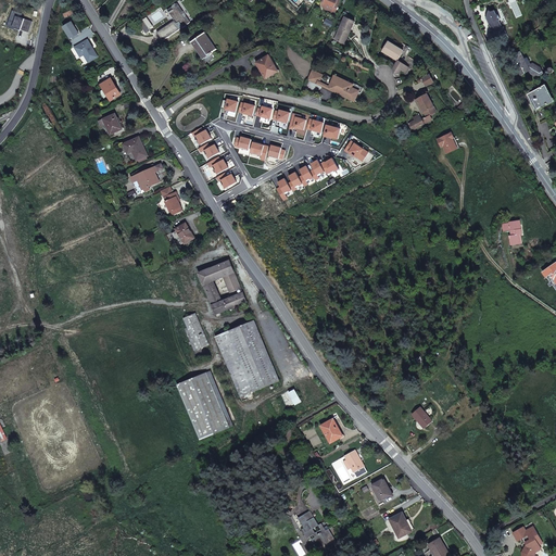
[(340,0),(325,0),(324,0),(323,0),(323,5),(325,8),(336,12),(338,5),(340,0)]
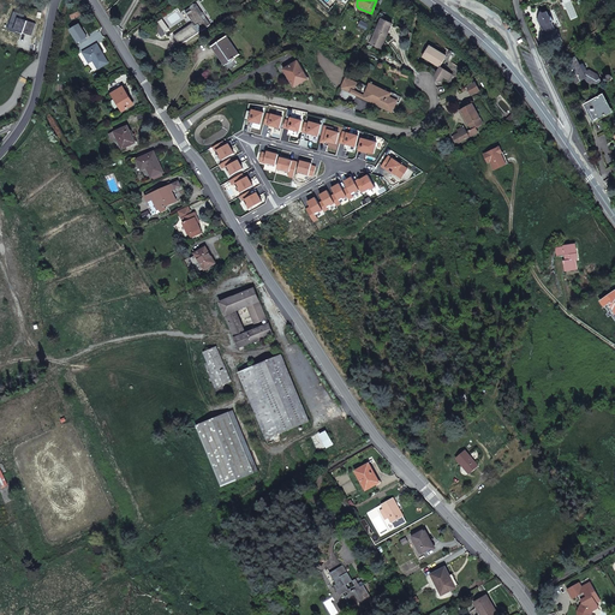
[(204,29),(209,25),(196,7),(187,13),(186,13),(193,23),(174,36),(180,46),(202,30),(203,31),(206,29),(204,29)]
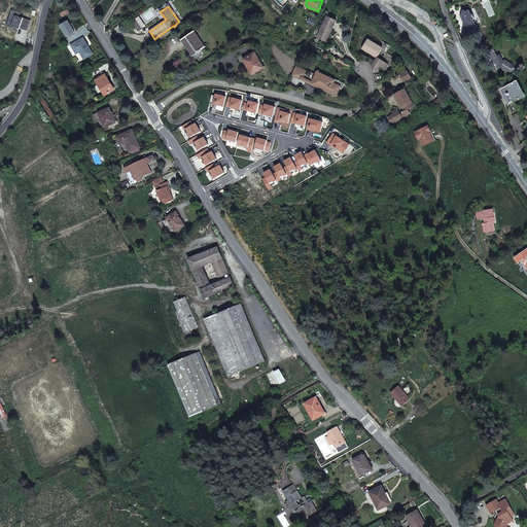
[(21,12),(12,9),(8,21),(13,23),(12,26),(19,28),(21,29),(21,28),(28,31),(31,21),(20,16),(21,12)]
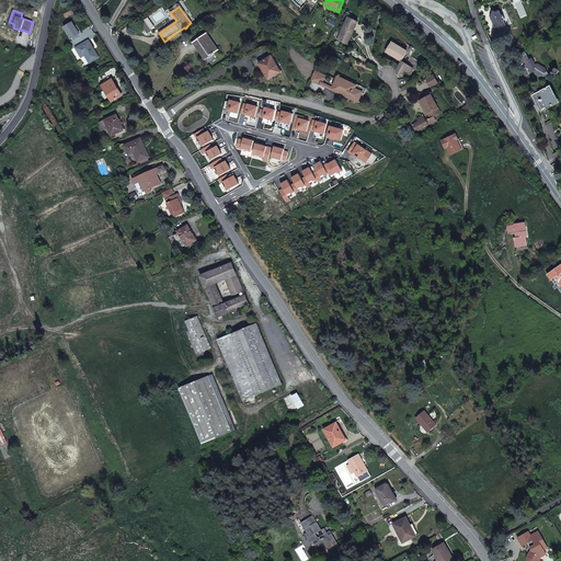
[(505,19),(504,16),(502,15),(500,11),(496,12),(494,11),(491,19),(496,31),(501,32),(503,27),(506,26),(504,22),(505,19)]
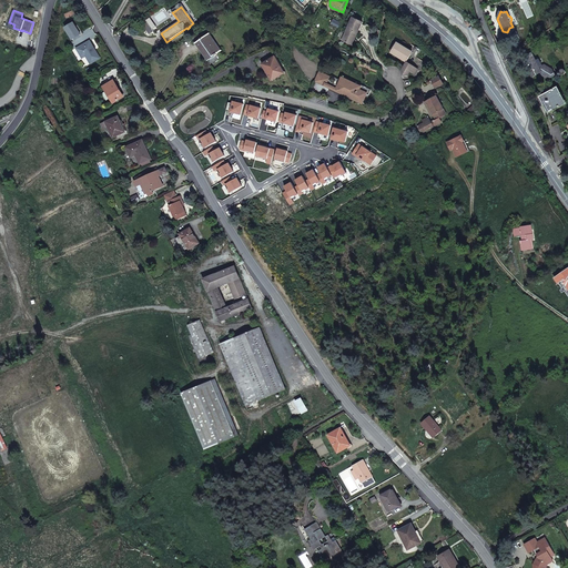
[(352,44),(363,22),(353,18),(342,40),(352,44)]
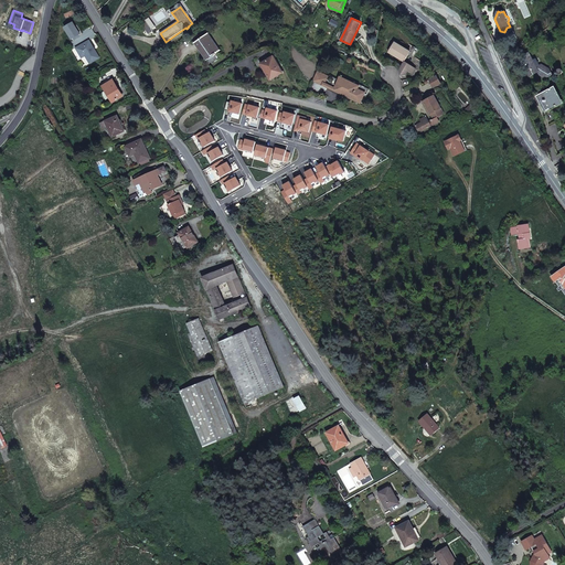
[(14,24),(9,22),(8,28),(20,32),(20,30),(13,28),(14,24)]
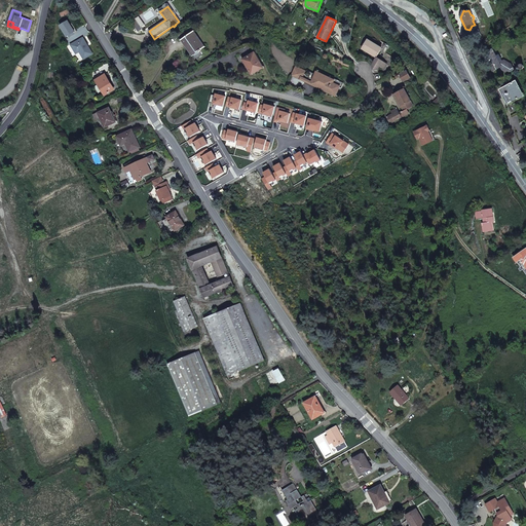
[(68,21),(61,26),(67,37),(75,32),(68,21)]
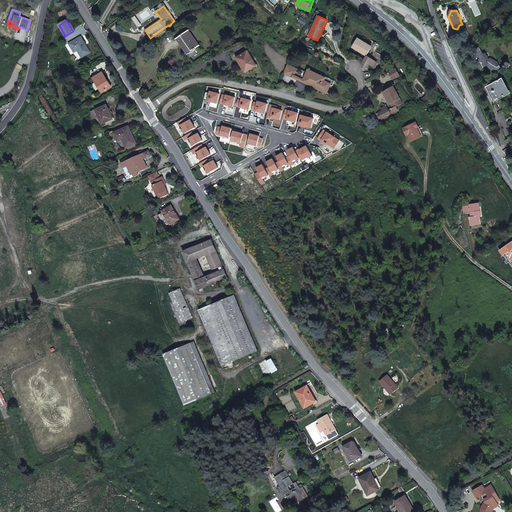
[(195,49),(200,46),(189,30),(176,39),(187,55),(193,50),(194,51),(196,49),(195,49)]
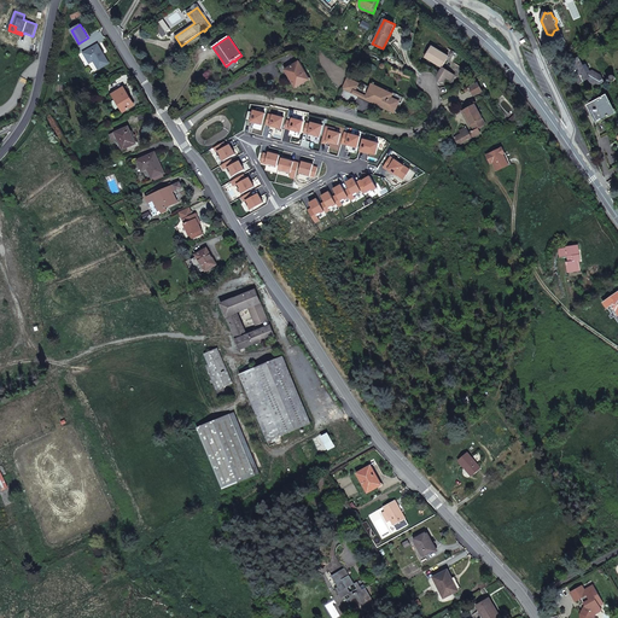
[(99,69),(109,63),(98,45),(83,53),(89,63),(94,60),(99,69)]
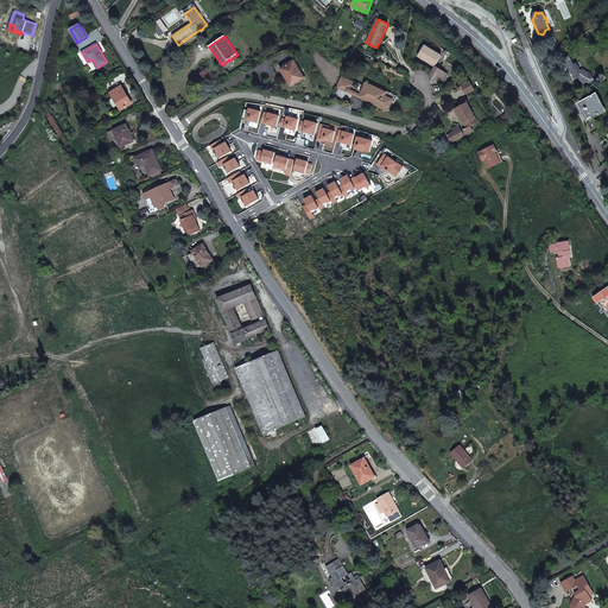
[(435,67),(442,56),(425,45),(419,57),(435,67)]
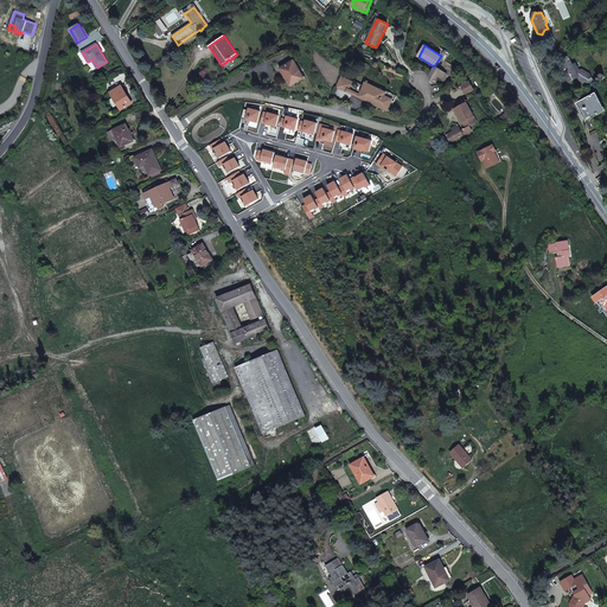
[(543,50),(536,53),(541,65),(548,61),(543,50)]
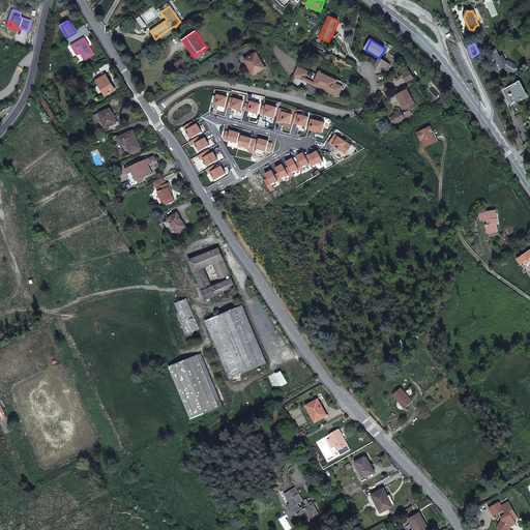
[(503,56),(500,57),(497,50),(490,54),(495,64),(492,65),(496,72),(503,68),(510,72),(518,68),(516,64),(513,65),(512,63),(510,64),(508,60),(506,61),(503,56)]
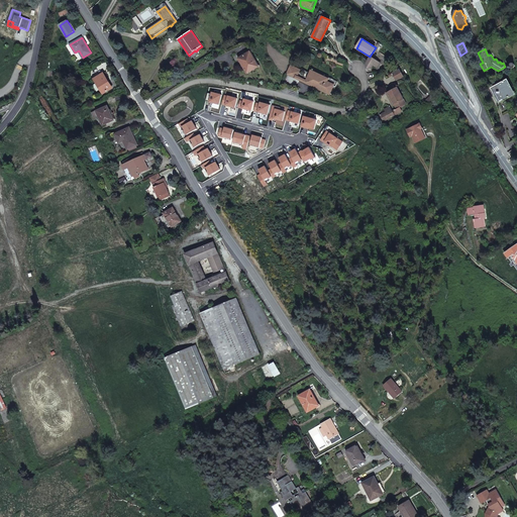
[(256,61),(254,62),(249,53),(240,58),(245,67),(244,68),(247,73),(260,67),(256,61)]
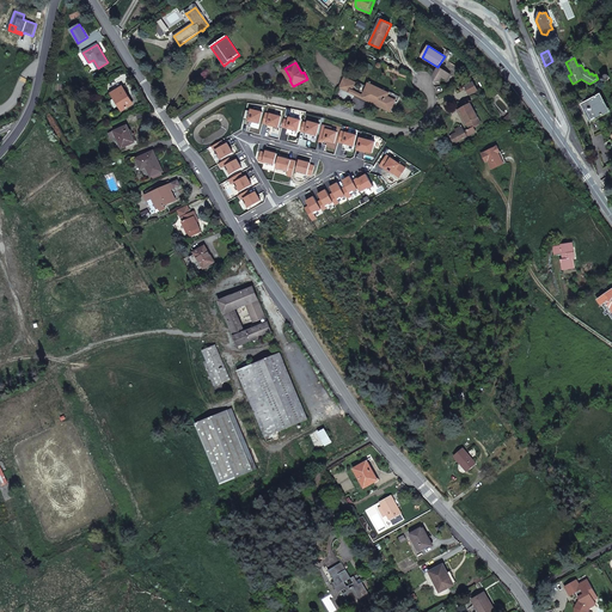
[(447,80),(451,75),(439,67),(433,77),(433,79),(434,79),(439,81),(442,77),(447,80)]
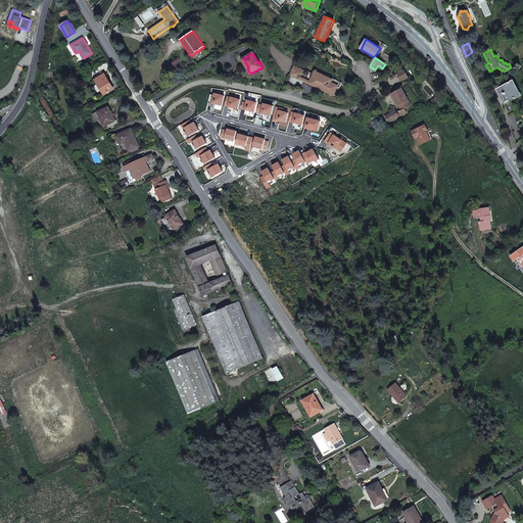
[(299,79),(303,72),(294,67),(290,75),(299,79)]
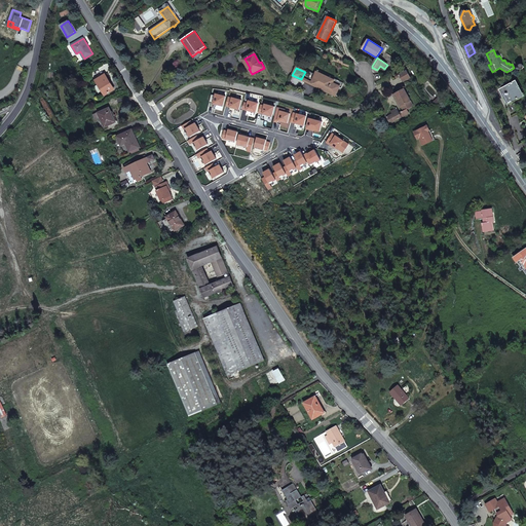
[(404,81),(411,78),(407,71),(400,74),(404,81)]
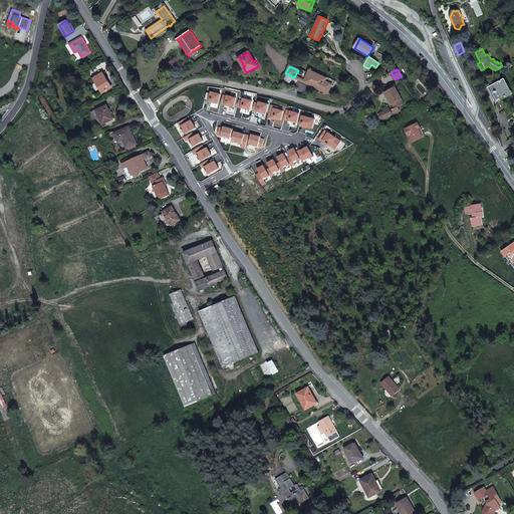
[(326,76),(325,78),(318,75),(310,71),(306,79),(305,80),(313,84),(313,86),(328,93),(332,85),(334,86),(336,81),(326,76)]
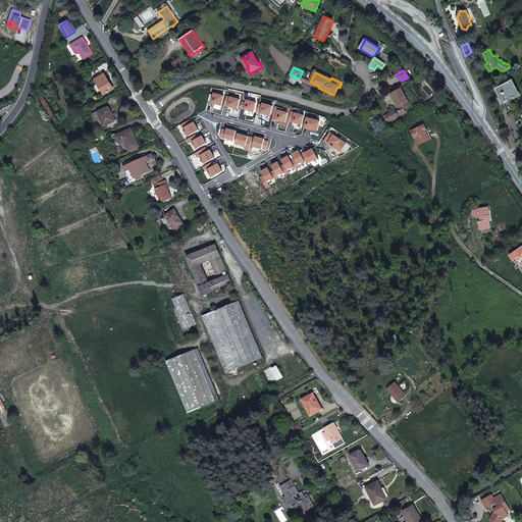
[(113,89),(104,74),(96,80),(105,95),(113,89)]
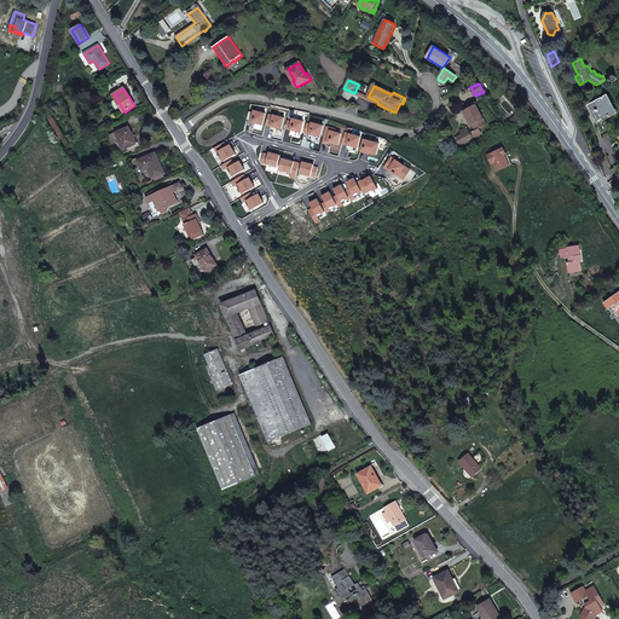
[(368,97),(368,99),(354,93),(343,88),(343,90),(352,93),(354,94),(376,105),(377,104),(377,102),(368,97)]
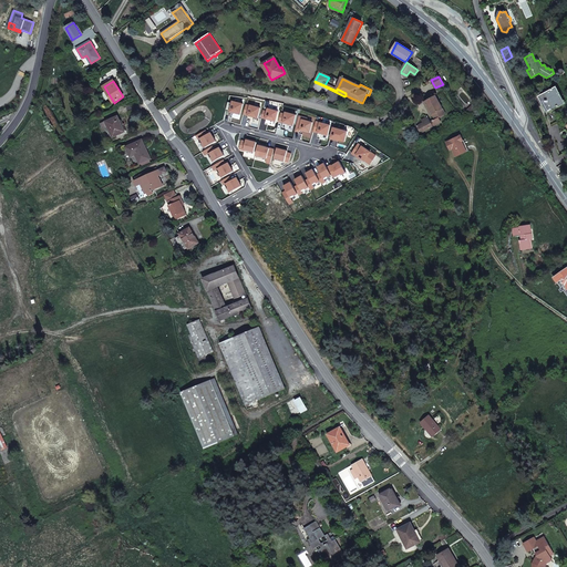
[(547,112),(564,103),(556,89),(539,98),(539,95),(533,99),(536,106),(543,103),(547,112)]
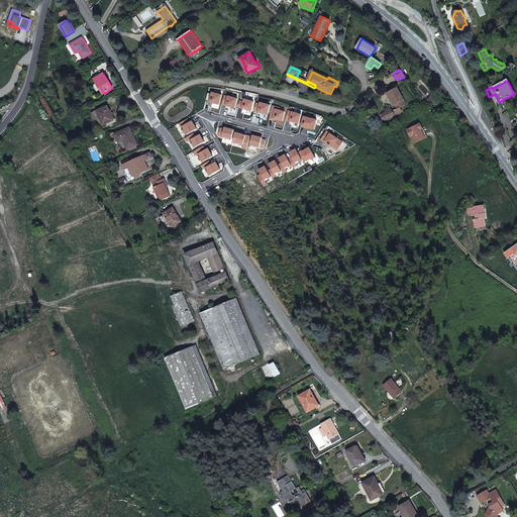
[(400,107),(407,104),(398,87),(388,93),(390,96),(391,95),(396,104),(394,104),(397,109),(393,111),(391,108),(386,111),(386,112),(381,115),(384,121),(395,115),(402,111),(400,107)]
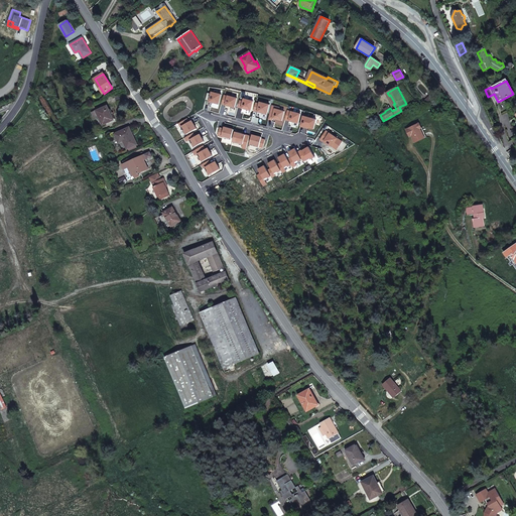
[(97,111),(92,113),(95,119),(98,118),(100,117),(103,124),(103,125),(105,124),(114,120),(109,110),(108,106),(97,111)]
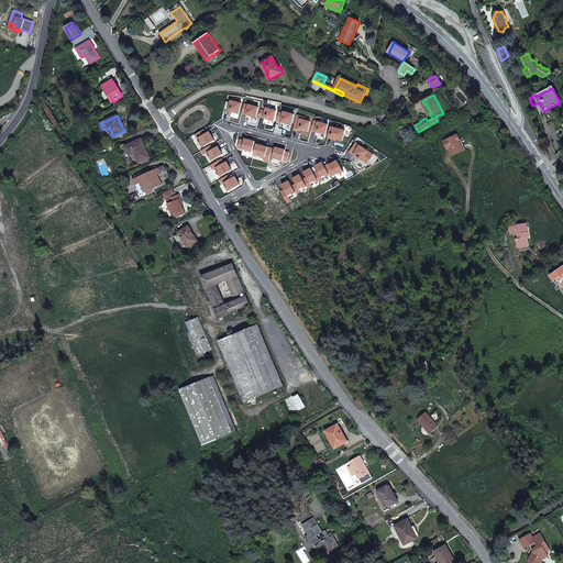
[(453,156),(464,151),(459,141),(461,140),(461,139),(459,134),(443,141),(445,146),(449,145),(450,148),(453,156)]
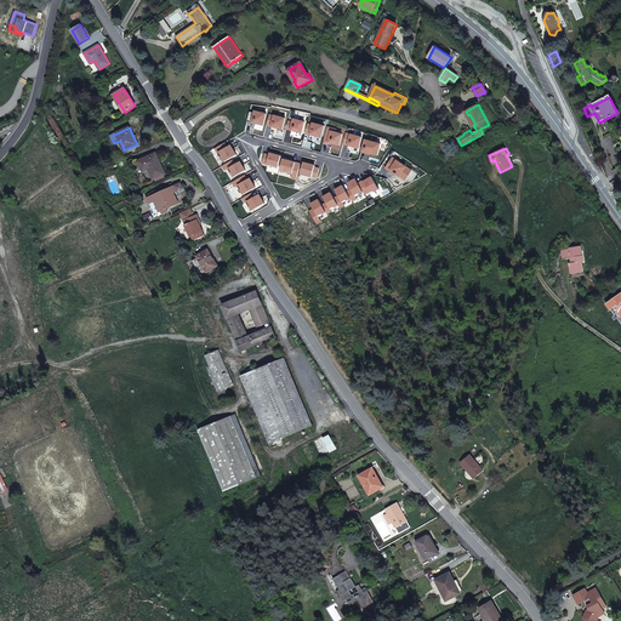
[(163,175),(165,174),(155,153),(138,161),(143,171),(148,170),(153,180),(155,178),(163,175)]
